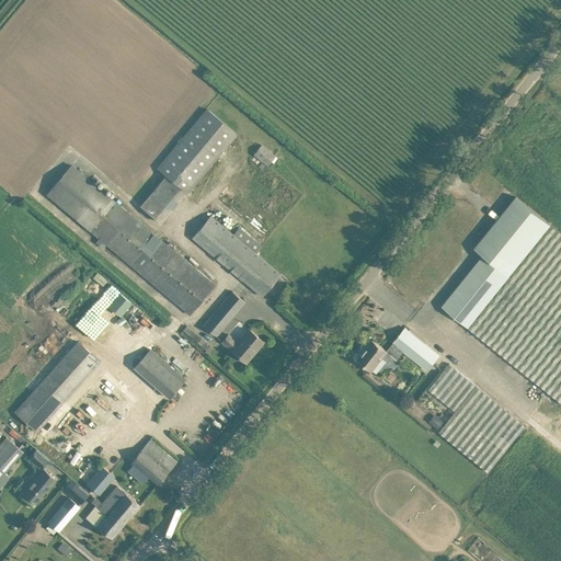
[(207,109),(158,167),(187,192),(237,134),(207,109)]
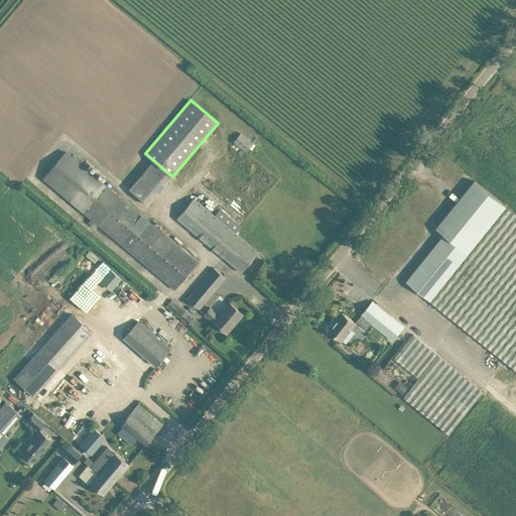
[(234,141),(246,151),(253,143),(241,132),(234,141)]
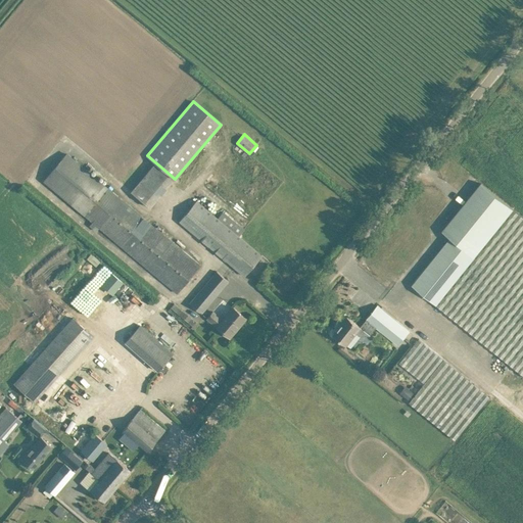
[(200,266),(106,187),(66,153),(43,180),(177,292),(200,266)]
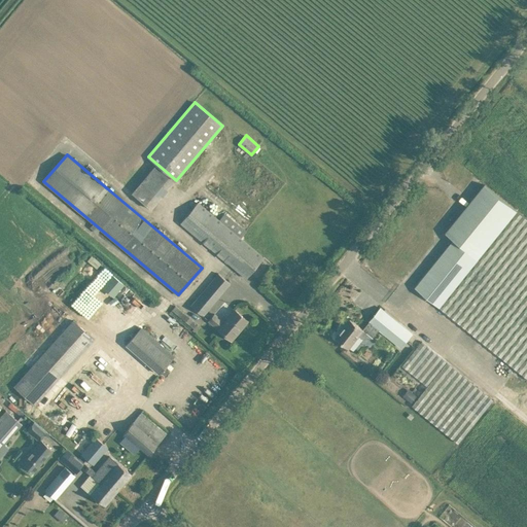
[(189,167),(179,180),(184,184),(195,171),(189,167)]
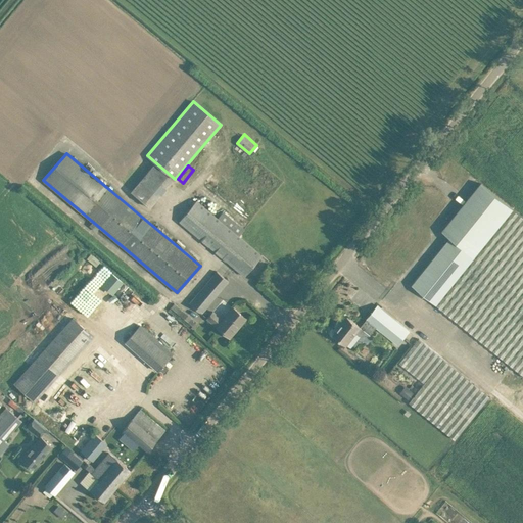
[(412,284),(522,374),(522,215),(482,182),(443,230),(452,236),(412,284)]
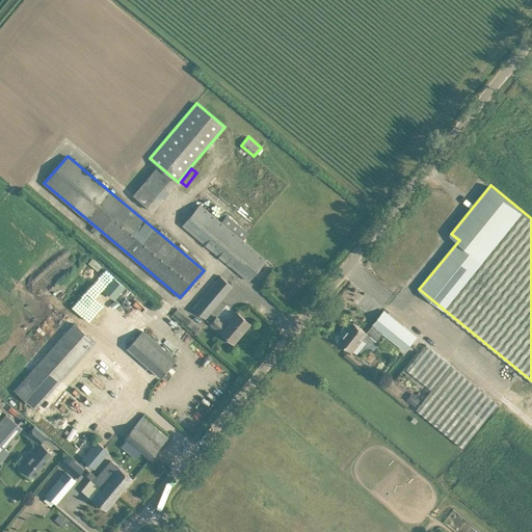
[(200,204),(182,224),(247,281),(265,259),(242,240),(248,233),(227,215),(221,221),(200,204)]
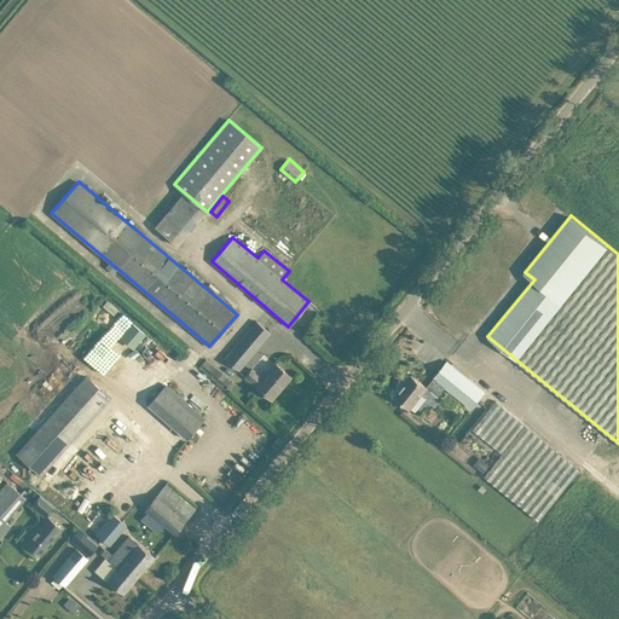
[(256,320),(224,359),(238,370),(271,333),(256,320)]
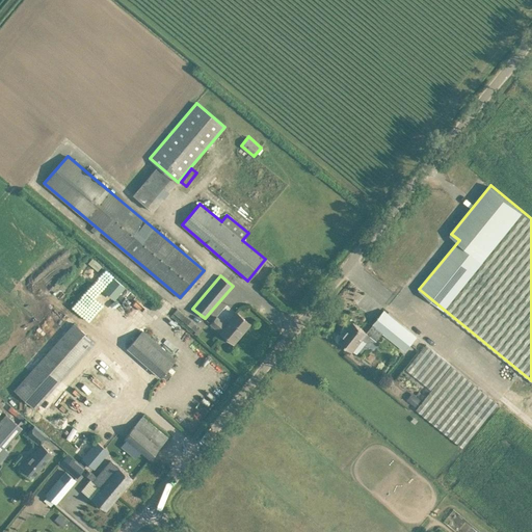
[(352,351),(363,339),(367,342),(376,341),(383,333),(405,350),(417,337),(384,310),(367,331),(354,321),(339,341),(352,351)]
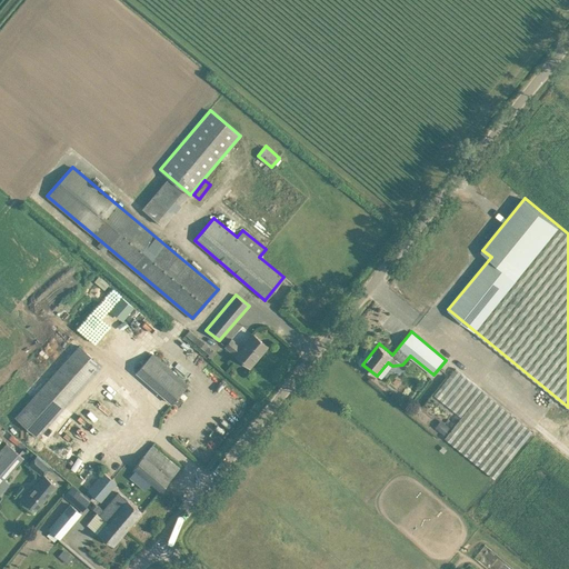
[(236,355),(236,356),(248,366),(258,352),(260,355),(268,346),(253,333),(242,348),(232,339),(226,346),(236,355)]
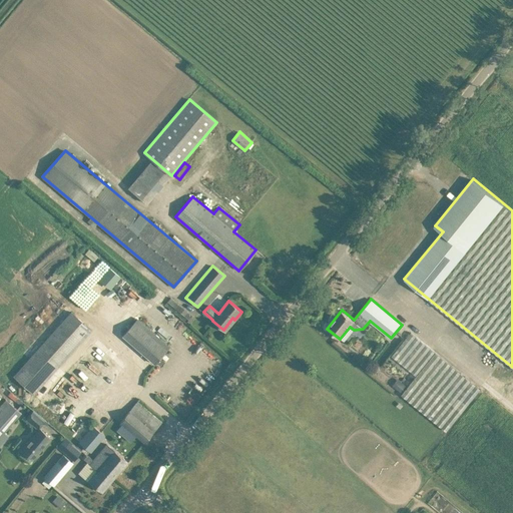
[(91,330),(71,312),(12,376),(33,395),(91,330)]
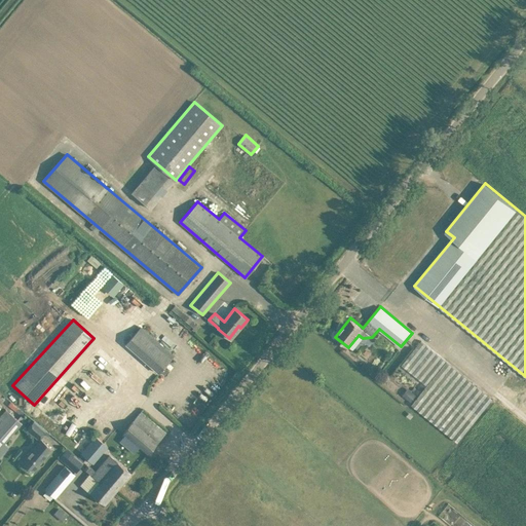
[(141,326),(124,344),(158,374),(160,371),(165,375),(170,371),(164,367),(164,366),(170,370),(173,367),(168,363),(174,355),(141,326)]
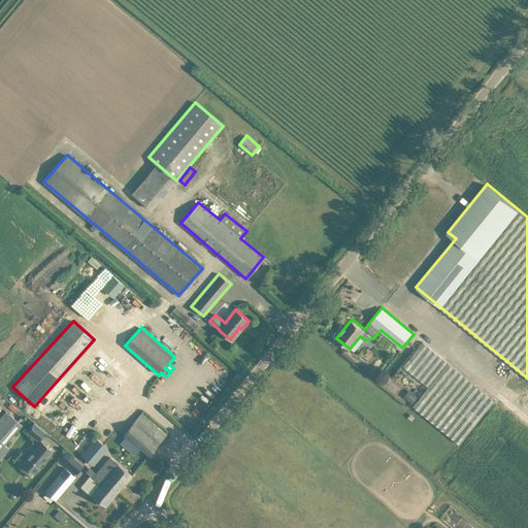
[(495,400),(423,342),(403,366),(429,387),(414,406),(459,444),(495,400)]
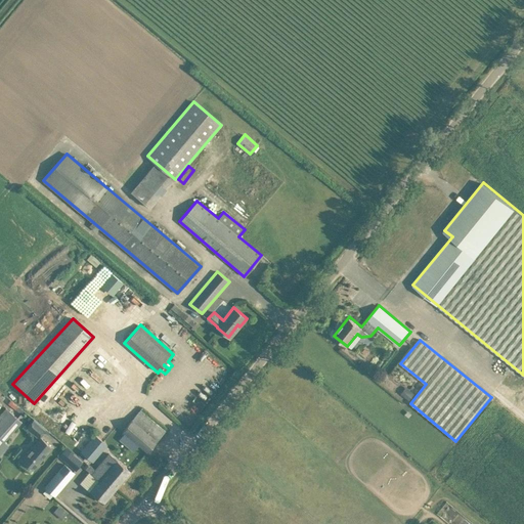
[(95,351),(42,410),(72,436),(125,377),(95,351)]
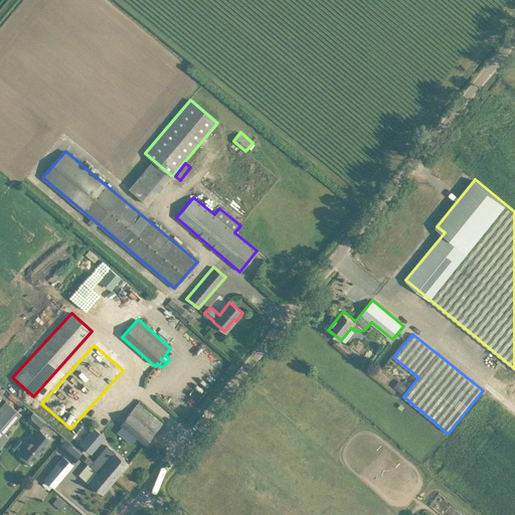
[(399,379),(393,387),(401,393),(407,386),(399,379)]
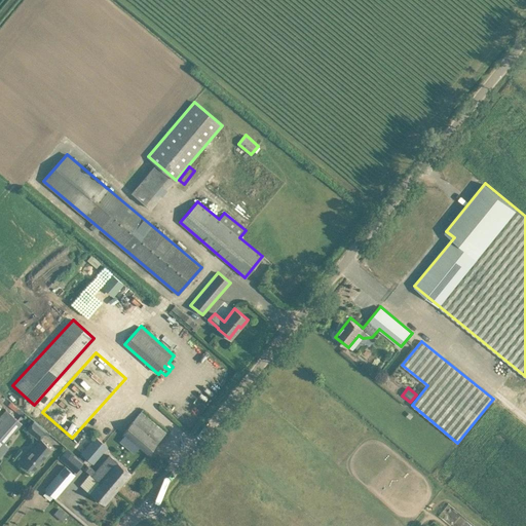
[(4,443),(22,423),(5,409),(0,414),(0,456),(9,447),(4,443)]
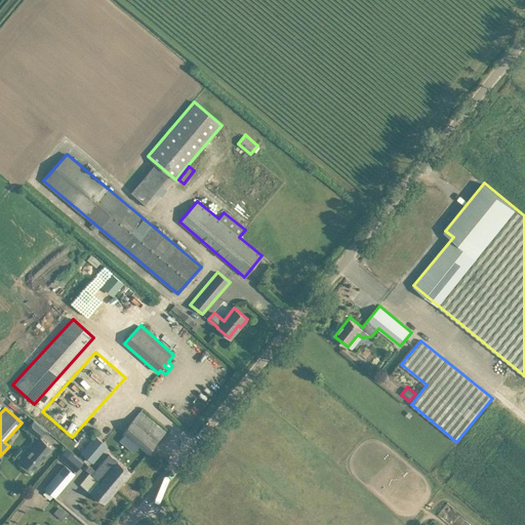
[(148,452),(165,432),(140,410),(123,432),(148,452)]
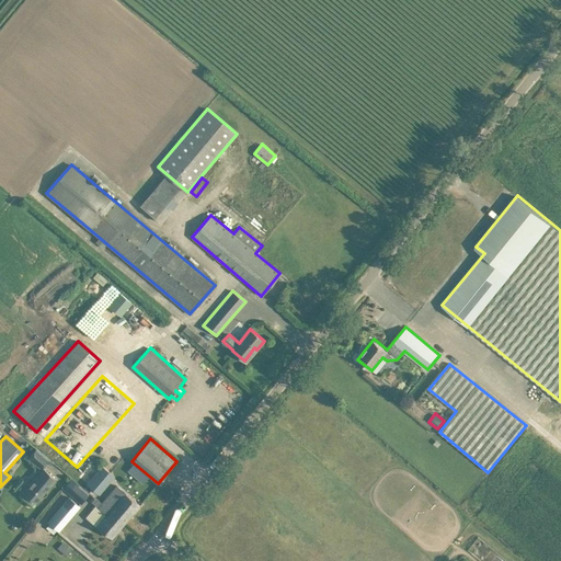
[(36,448),(29,456),(39,466),(46,458),(36,448)]
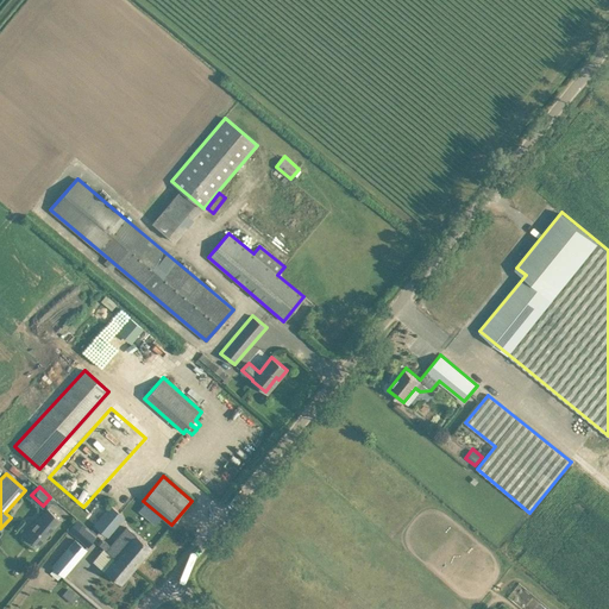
[(120,521),(117,518),(120,513),(111,504),(105,512),(99,519),(94,523),(108,535),(120,521)]
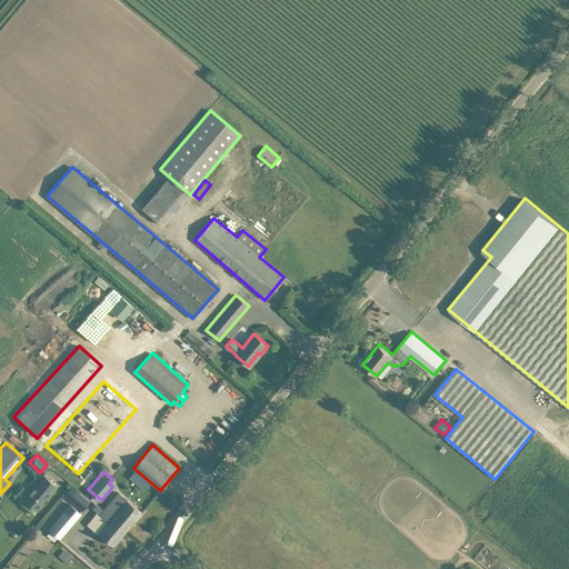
[(52,491),(58,485),(45,473),(39,480),(30,491),(26,488),(19,496),(36,510),(52,491)]
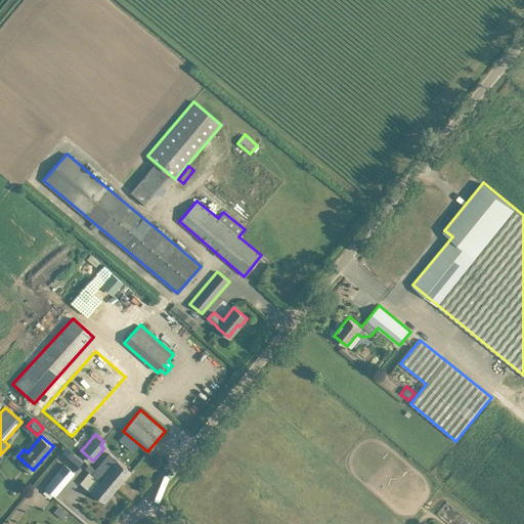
[(102,460),(94,469),(117,488),(131,471),(116,459),(115,460),(107,453),(102,460)]
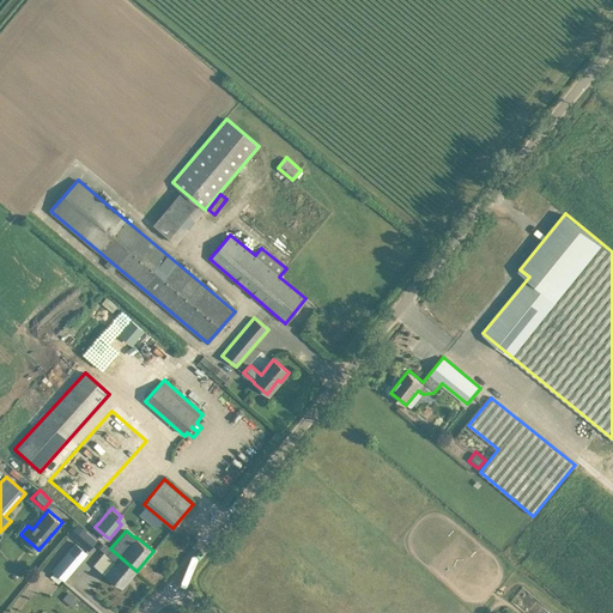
[(77,541),(89,552),(97,542),(85,532),(77,541)]
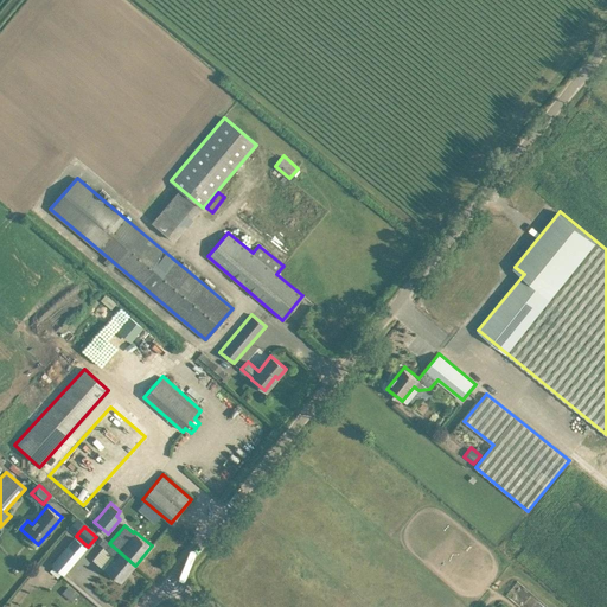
[(87,548),(75,537),(52,564),(64,574),(87,548)]
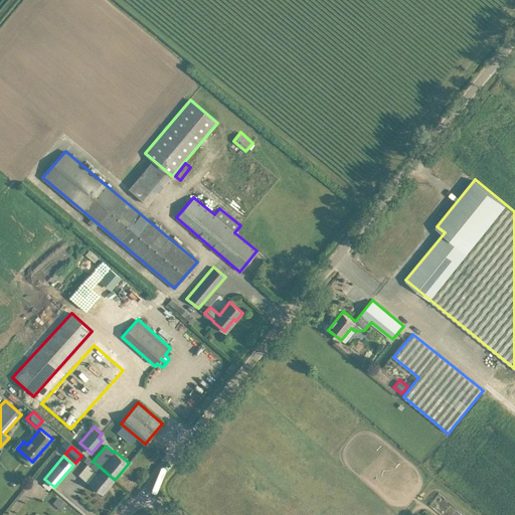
[(115,480),(93,461),(90,459),(86,463),(97,472),(89,482),(103,494),(115,480)]
